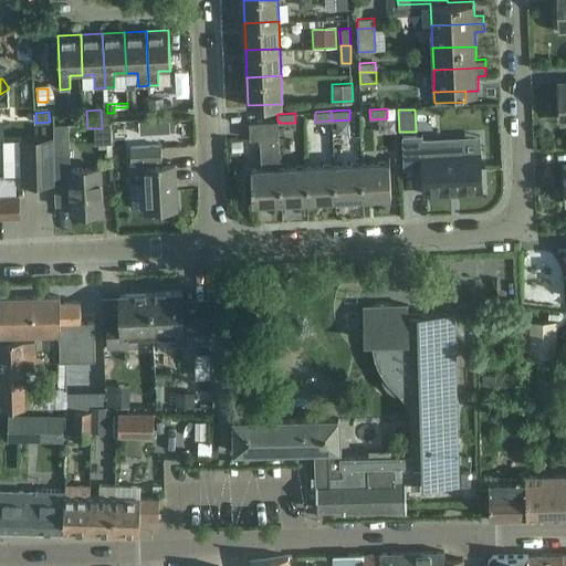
[(281,167),(279,123),(279,121),(278,121),(249,123),(250,139),(261,139),(262,168),(251,169),(253,202),(281,200),(280,167),(281,167)]
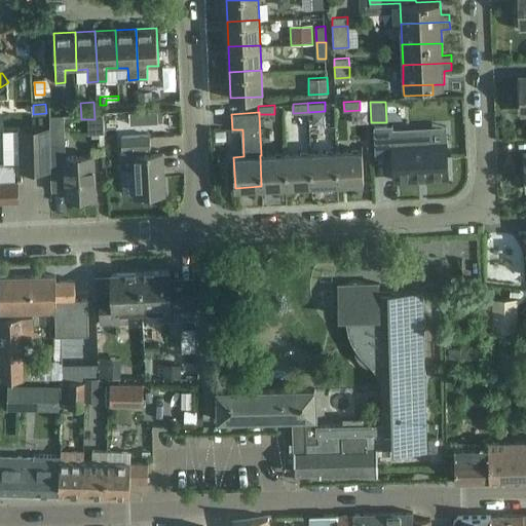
[(158,113),(145,113),(145,125),(158,124),(158,113)]
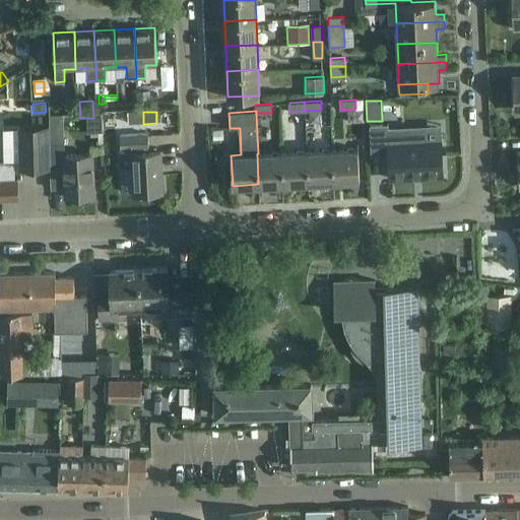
[(389,123),(372,124),(374,150),(388,150),(390,178),(410,176),(410,172),(442,170),(440,139),(424,140),(423,130),(389,132),(389,123)]
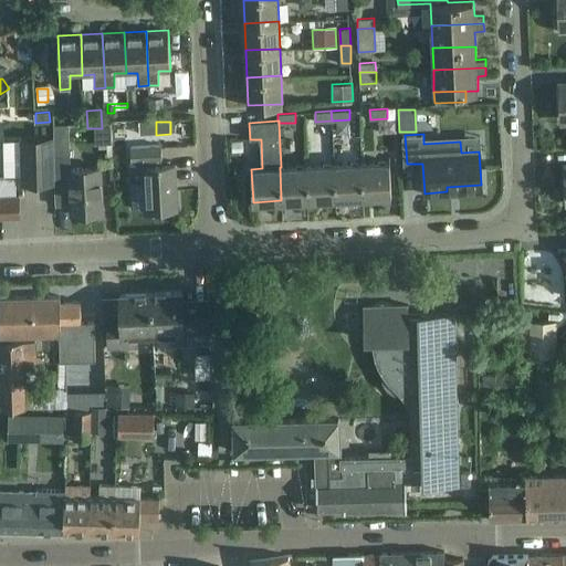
[(52,137),(20,138),(23,185),(55,184),(52,137)]
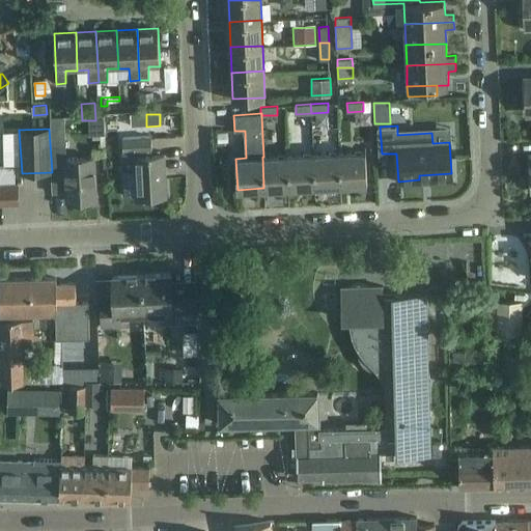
[(52,131),(51,131),(52,147),(64,146),(63,130),(52,131)]
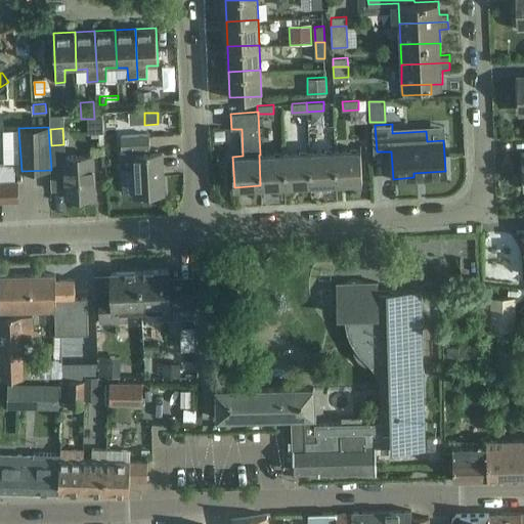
[(122,148),(120,148),(123,192),(124,192),(135,191),(135,192),(135,195),(165,193),(162,153),(150,154),(149,134),(121,136),(122,148)]
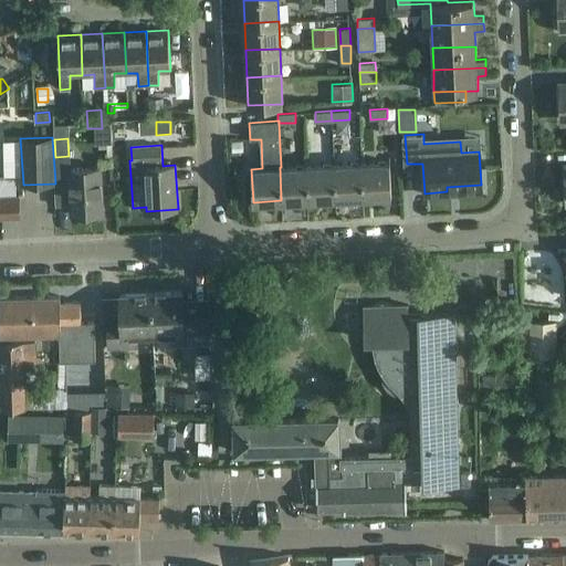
[(56,182),(70,181),(72,215),(102,212),(100,167),(70,169),(69,156),(55,157),(56,182)]
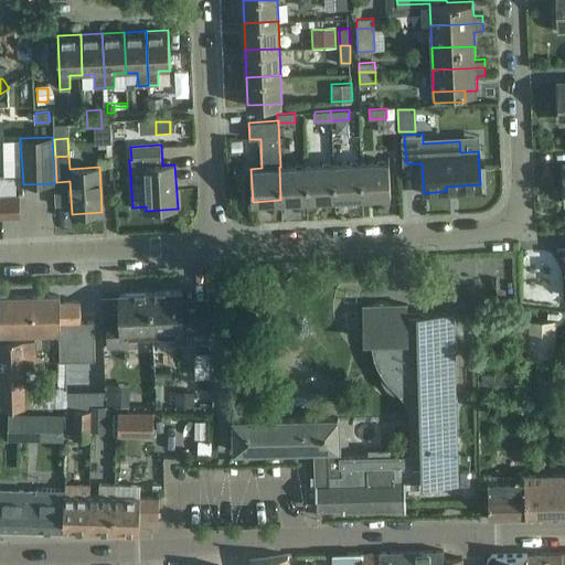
[(390,161),(361,162),(362,195),(391,194),(390,161)]
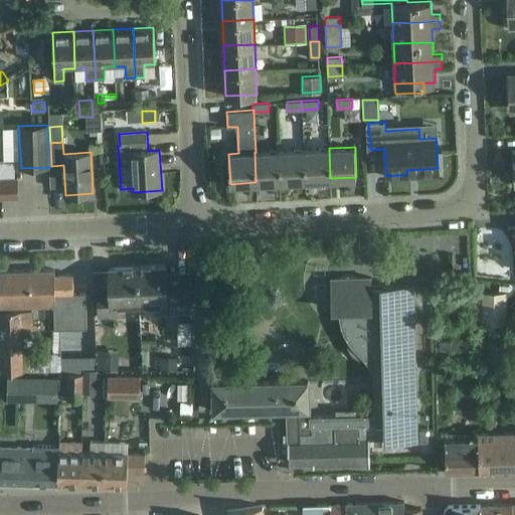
[(330,178),(329,148),(304,149),(306,180),(330,178)]
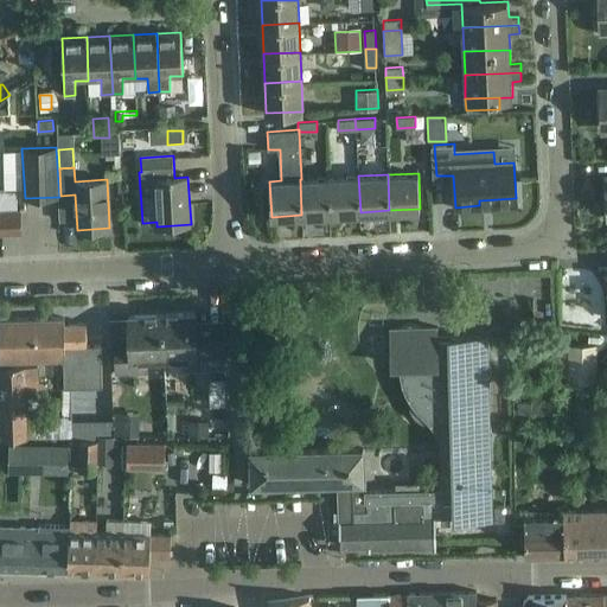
[(360,212),(358,176),(328,178),(331,213),(360,212)]
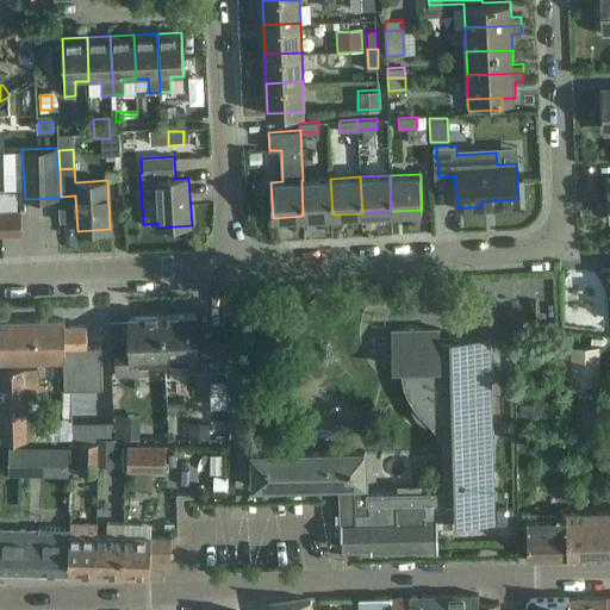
[(332,215),(330,179),(303,180),(302,180),(303,216),(332,215)]
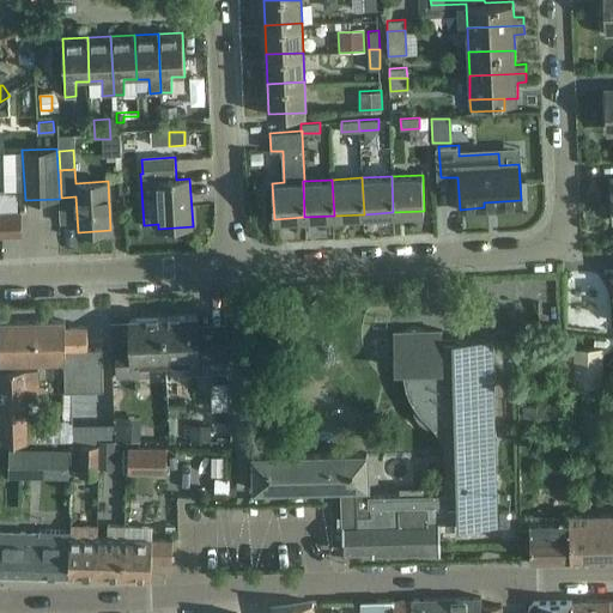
[(4,192),(0,190),(0,235),(22,234),(20,211),(17,211),(17,200),(5,200),(4,192)]
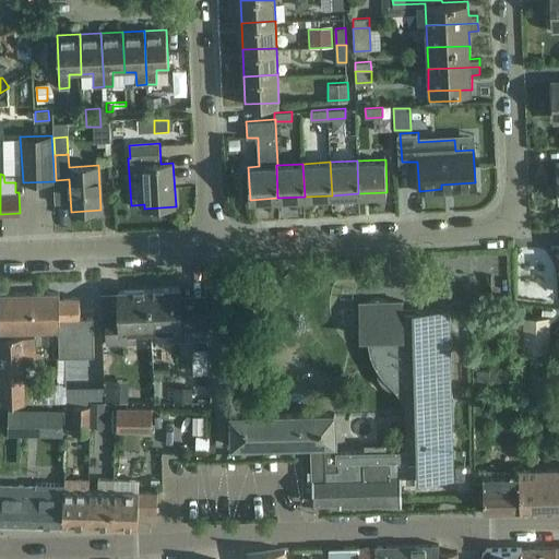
[(93,281),(93,304),(105,305),(105,281),(93,281)]
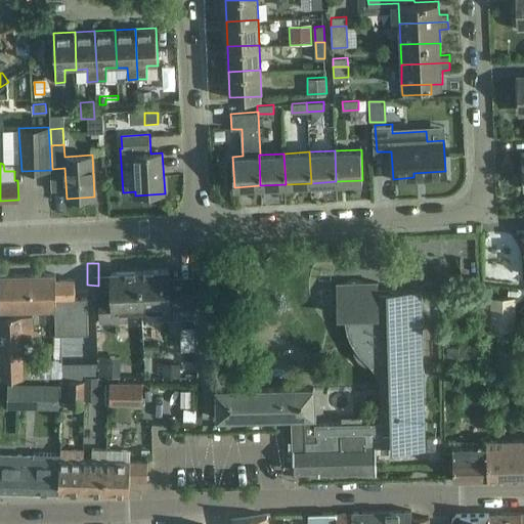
[(192,293),(170,294),(169,270),(140,271),(141,310),(157,310),(157,320),(194,318),(192,293)]
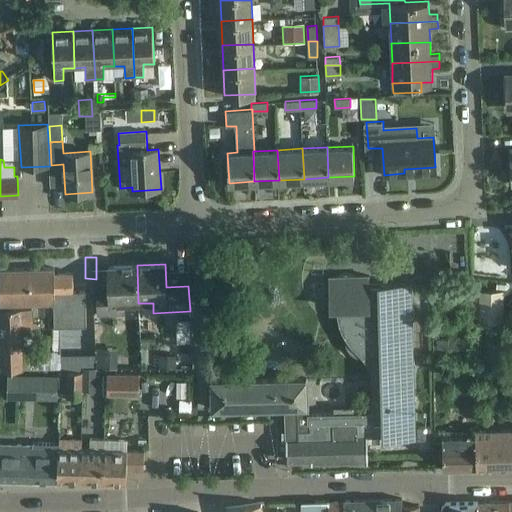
[(138,303),(137,265),(109,267),(110,289),(98,290),(99,315),(124,314),(123,304),(138,303)]
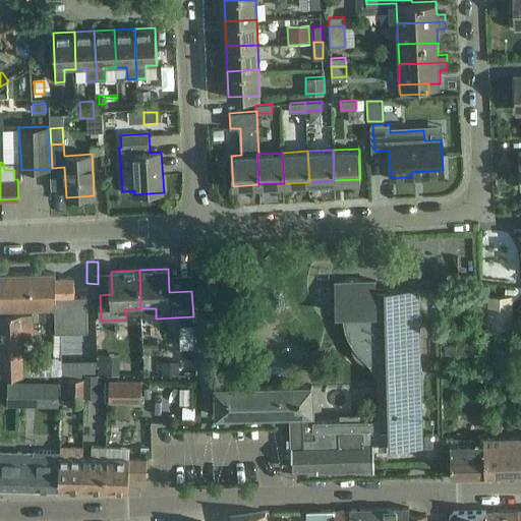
[(0,310),(55,308),(56,333),(89,332),(87,296),(74,297),(74,277),(54,278),(54,272),(0,274),(0,310)]
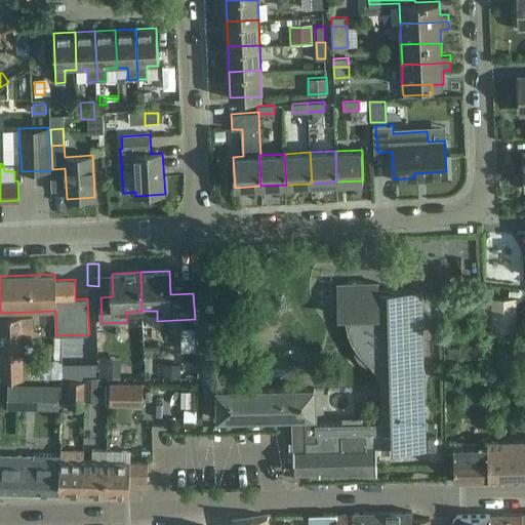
[(421,311),(420,290),(390,291),(390,292),(379,293),(378,283),(364,283),(364,284),(355,281),(346,284),(337,284),(337,316),(348,315),(348,322),(350,329),(352,336),(355,342),(354,348),(355,352),(356,357),(359,360),(362,363),(366,365),(371,366),(374,365),(376,368),(378,372),(380,376),(381,379),(384,384),(384,388),(385,392),(385,396),(385,400),(382,408),(382,412),(382,416),(384,420),(385,425),(364,425),(363,416),(341,417),(342,426),(317,426),(317,438),(365,437),(365,435),(376,435),(376,447),(394,446),(394,451),(399,451),(405,453),(411,450),(411,451),(425,450),(425,420),(423,420),(427,411),(423,402),(423,384),(422,384),(426,373),(422,364),(421,330),(425,320),(420,311),(421,311)]
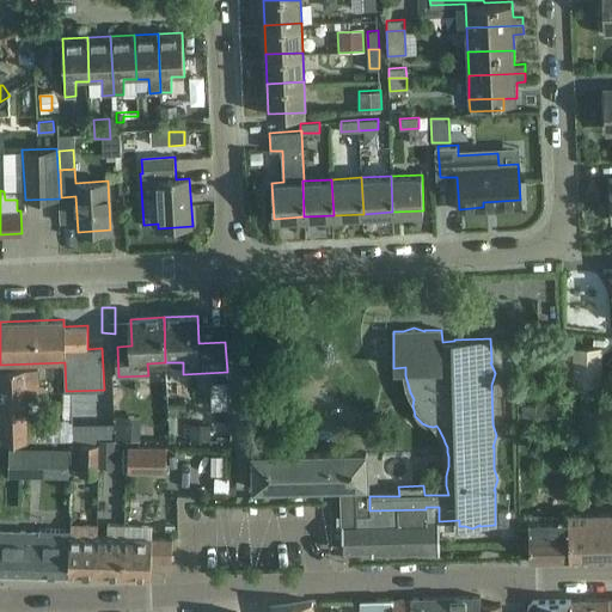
[(600,348),(573,348),(573,386),(600,386),(600,348)]
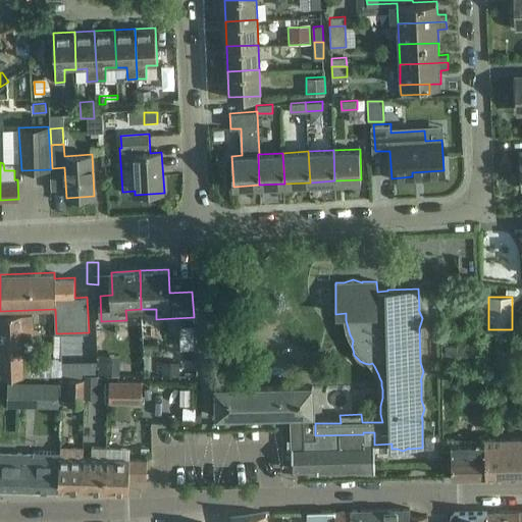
[(29,314),(0,316),(2,377),(24,376),(21,328),(29,328),(29,314)]
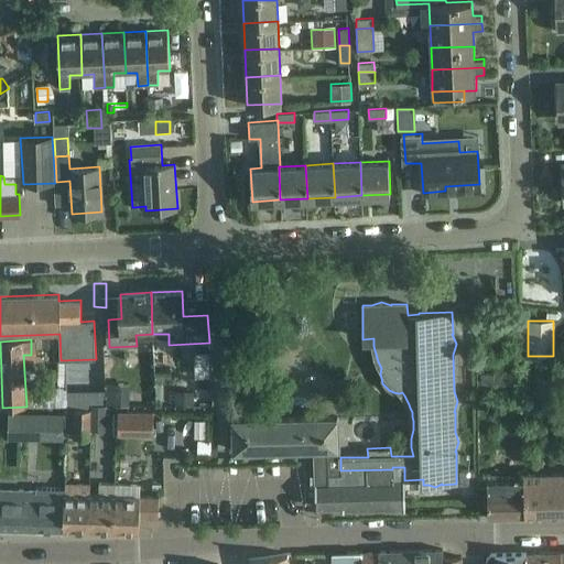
[(95,386),(115,388),(116,372),(96,371),(95,386)]
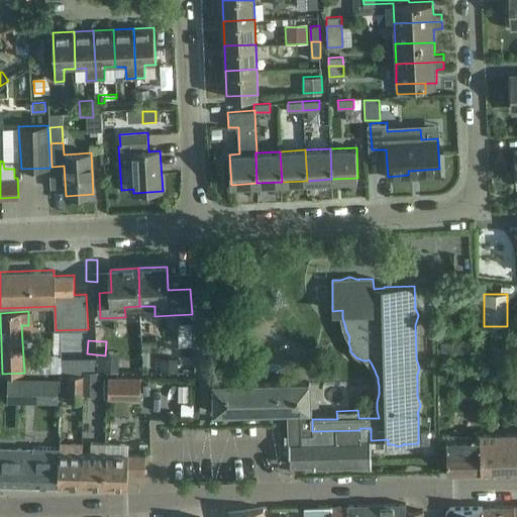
[(58,347),(58,358),(76,357),(76,347),(58,347)]
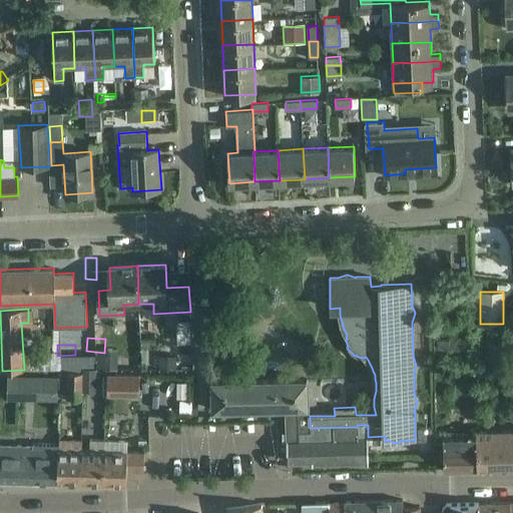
[(307,367),(310,351),(298,349),(295,365),(307,367)]
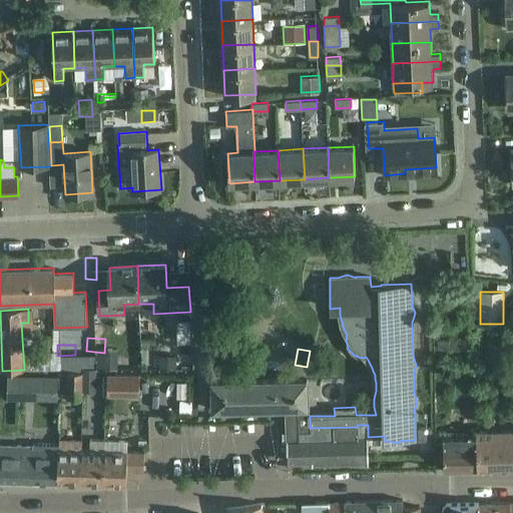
[(114,357),(99,357),(99,369),(114,369),(114,357)]
